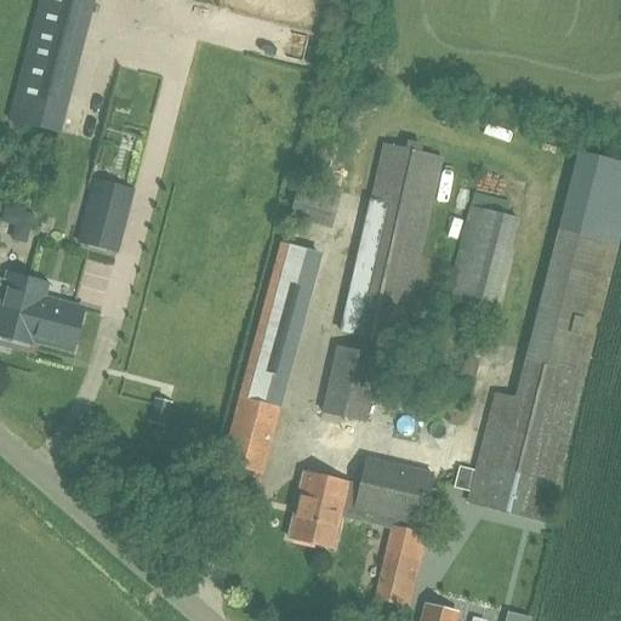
[(93,0),(39,0),(7,119),(60,134),(93,0)]
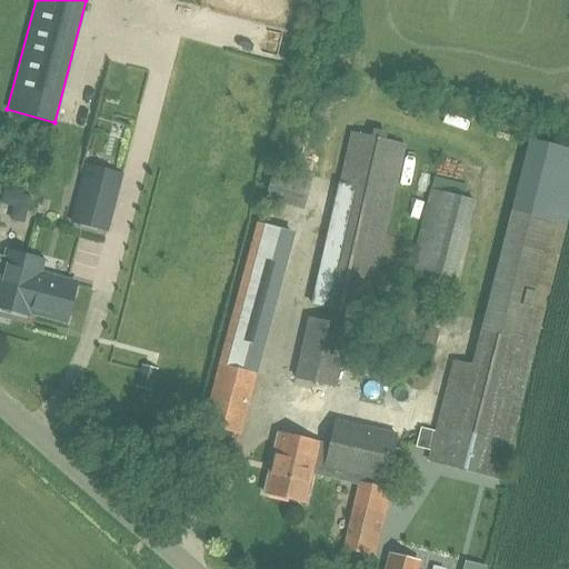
[(406,145),(350,131),(311,305),(385,321),(388,305),(371,300),(406,145)]
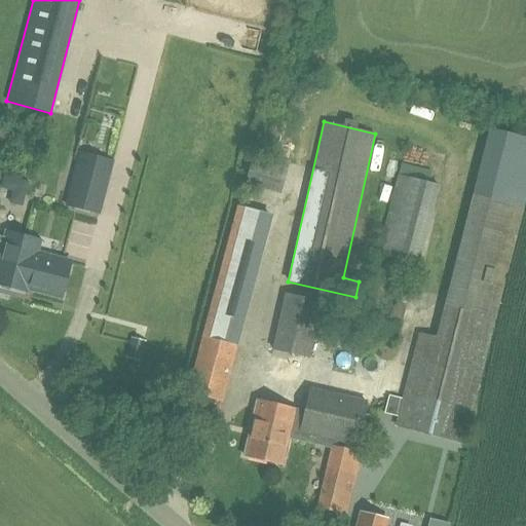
[(279,194),(290,160),(254,151),(245,184),(279,194)]
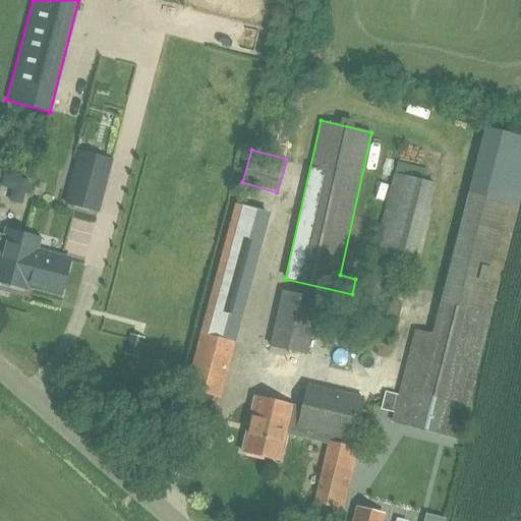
[(109,172),(76,164),(66,203),(99,211),(109,172)]
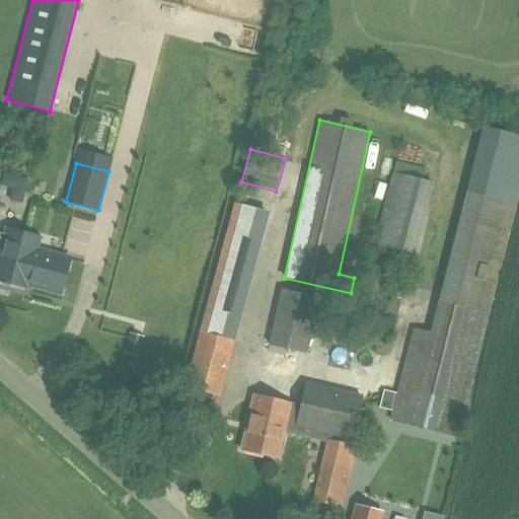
[(187,386),(218,395),(247,288),(254,289),(264,254),(256,252),(268,213),(235,205),(187,386)]
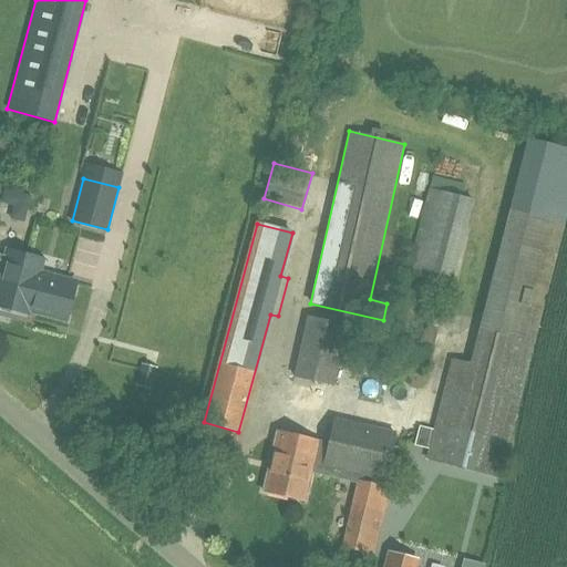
[(28,313),(29,310),(39,272),(42,258),(8,249),(6,257),(0,255),(0,307),(2,310),(9,312),(13,310),(28,313)]
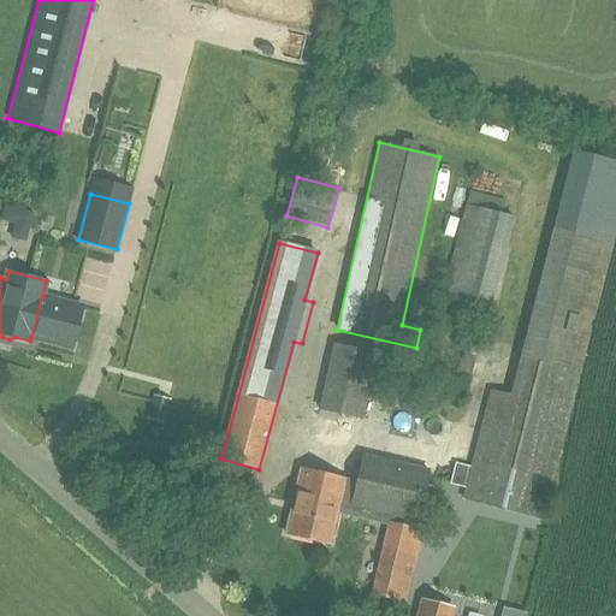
[(72,348),(83,307),(42,296),(31,337),(72,348)]
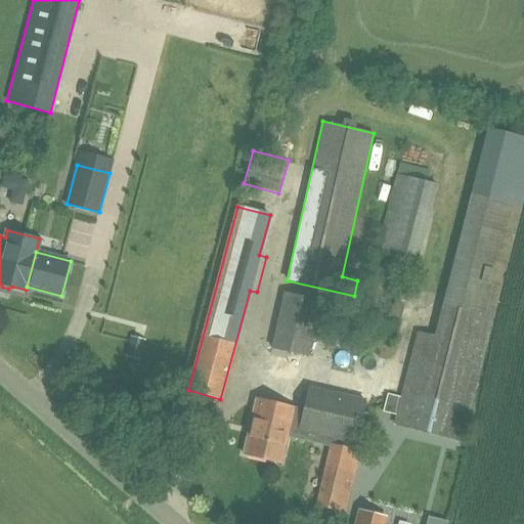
[(322,301),(284,292),(270,348),(308,357),(322,301)]
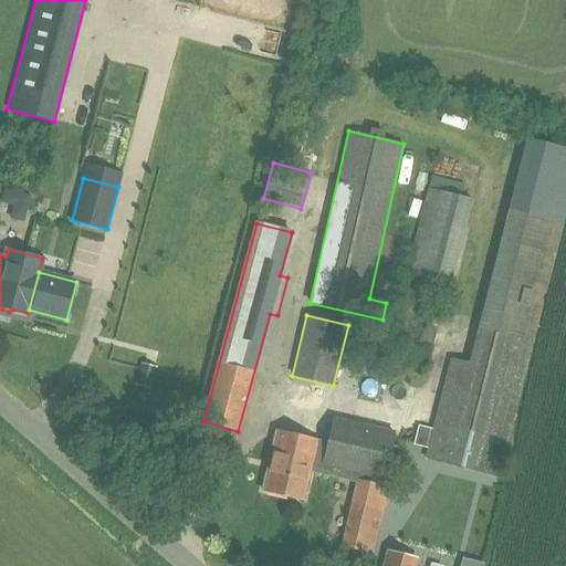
[(523,376),(452,360),(427,459),(498,477),(523,376)]
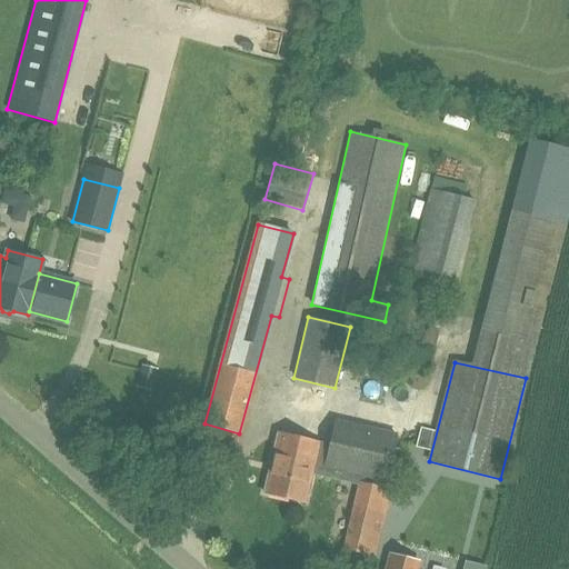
[(153,391),(159,369),(141,365),(136,387),(153,391)]
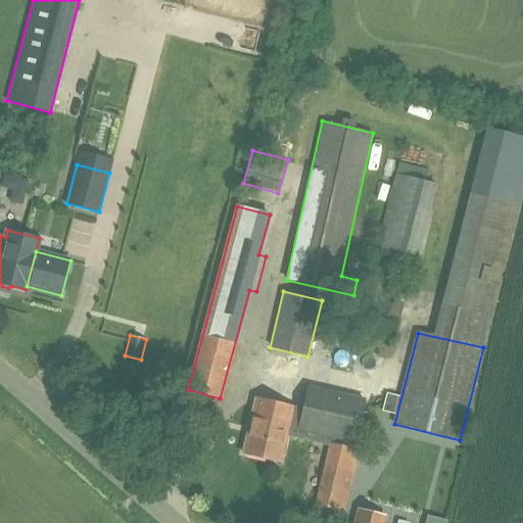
[(365,399),(310,386),(303,410),(294,408),(289,427),(354,442),(365,399)]
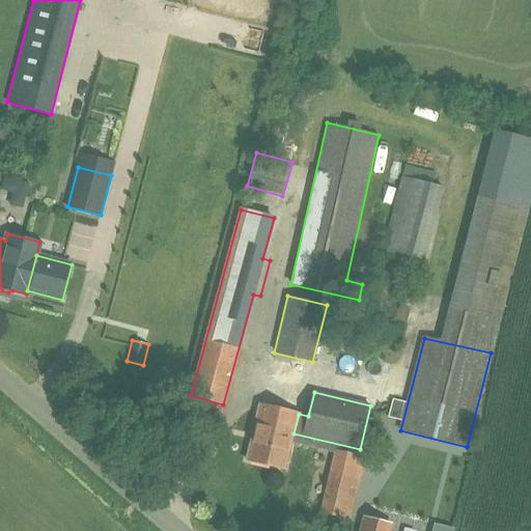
[(259,404),(247,459),(285,469),(294,434),(299,414),(259,404)]
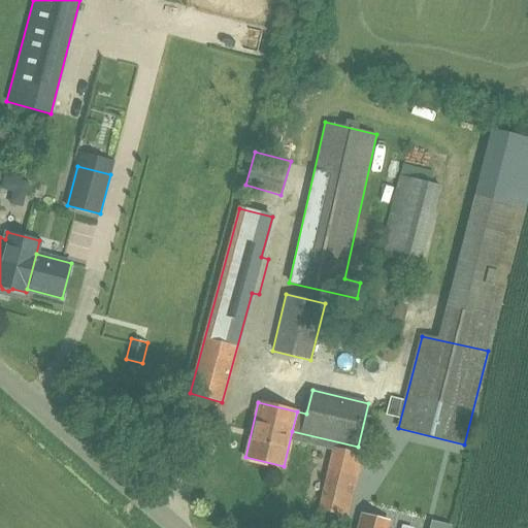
[(332,447),(319,507),(348,515),(363,453),(332,447)]
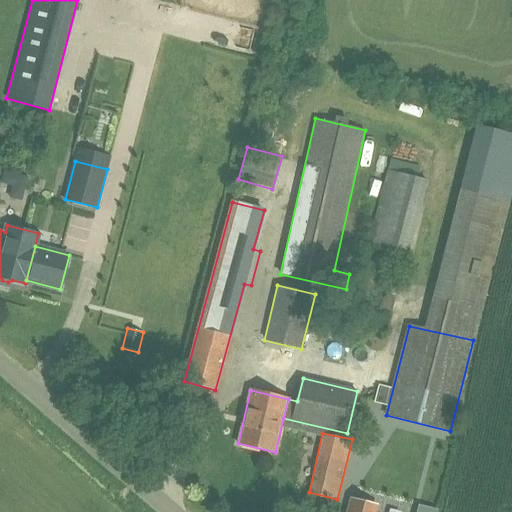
[(375,511),(378,505),(351,499),(347,511),(375,511)]
